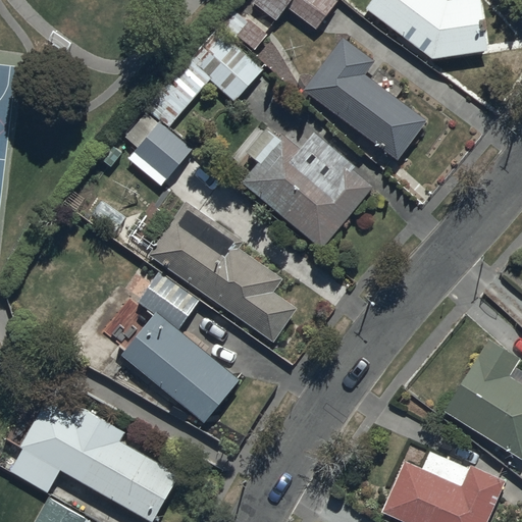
[(248,0),(249,0),(276,20),(286,8),(315,30),(336,2),(333,0),(248,0)]
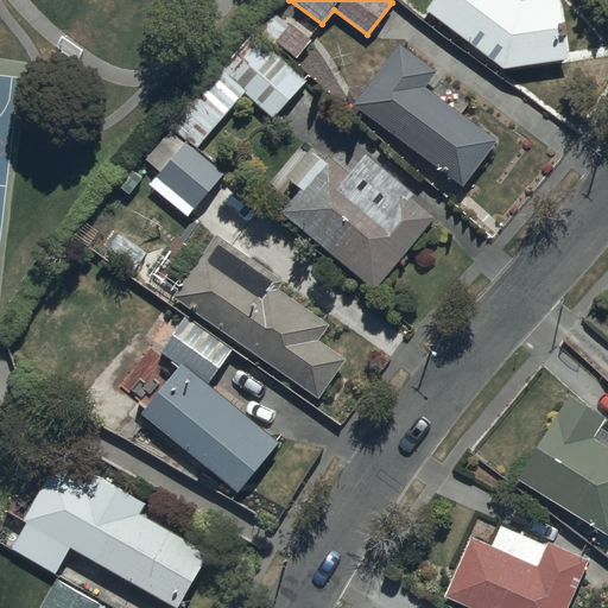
[(432,0),(425,10),(502,69),(568,61),(559,0),(432,0)]
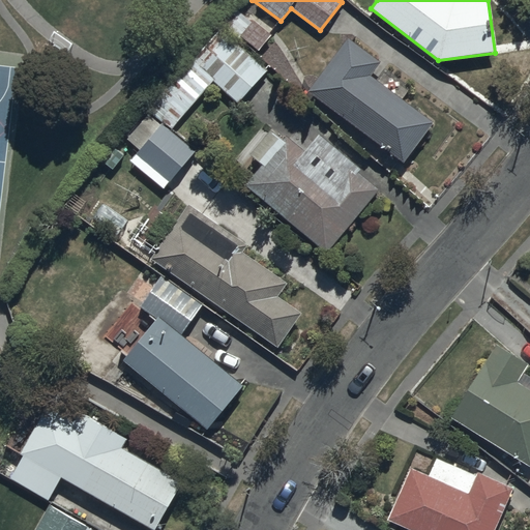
[(248,7),(243,13),(235,6),(223,22),(258,51),(270,35),(268,33),(275,25),(266,17),(263,20),(248,7)]
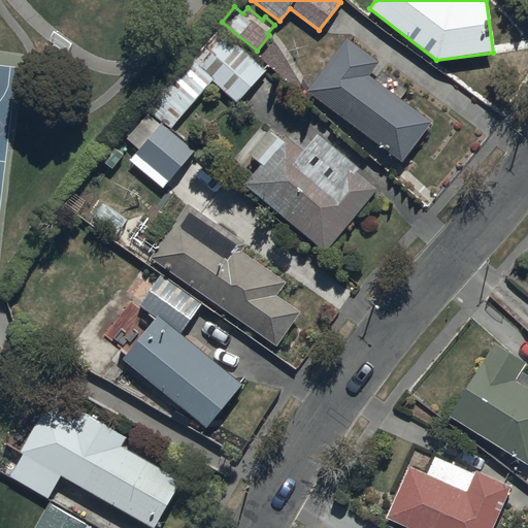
[(175,123),(212,83),(237,104),(267,71),(218,27),(151,101),(175,123)]
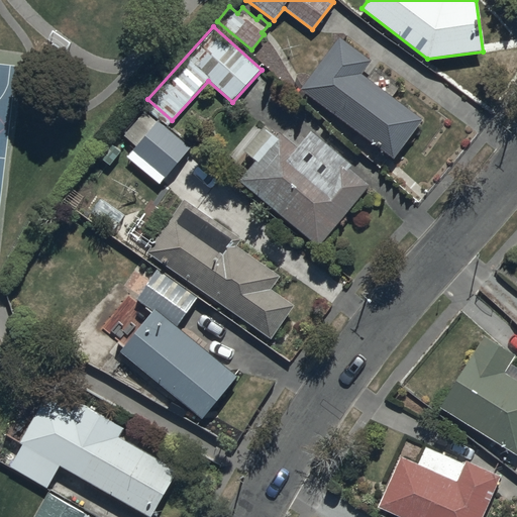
[(340,38),(300,88),(393,159),(423,120),(362,75),(372,62),(340,38)]
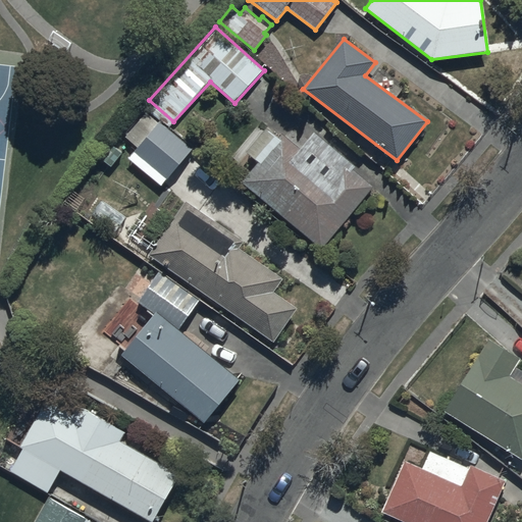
[(146,112),(124,137),(138,149),(128,159),(160,188),(191,154),(146,112)]
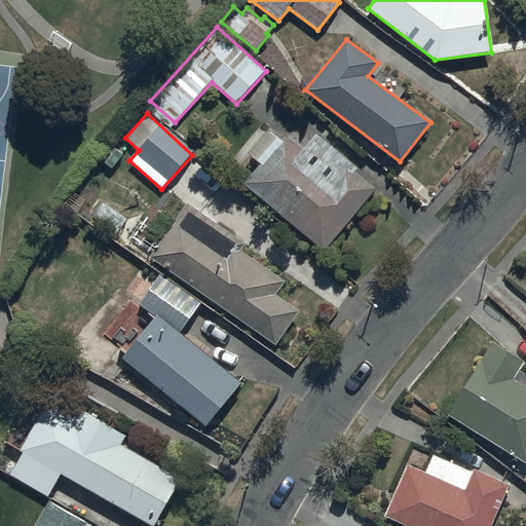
[(259,164),(242,183),(321,251),(376,188),(357,171),(359,168),(318,133),(309,143),(295,129),(284,143),(268,128),(247,153),(259,164)]
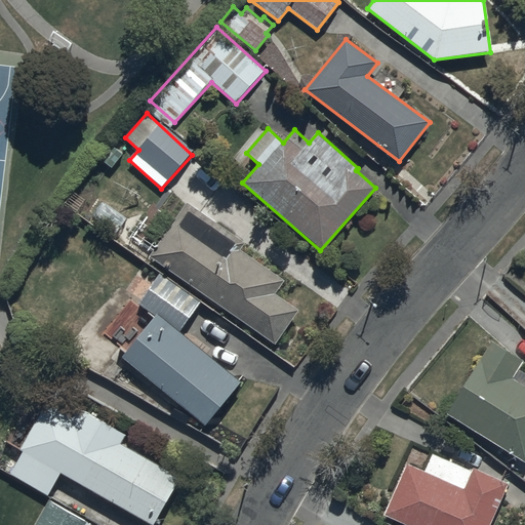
[(185,203),(149,257),(276,341),(297,310),(274,293),(283,279),(239,250),(244,242),(185,203)]
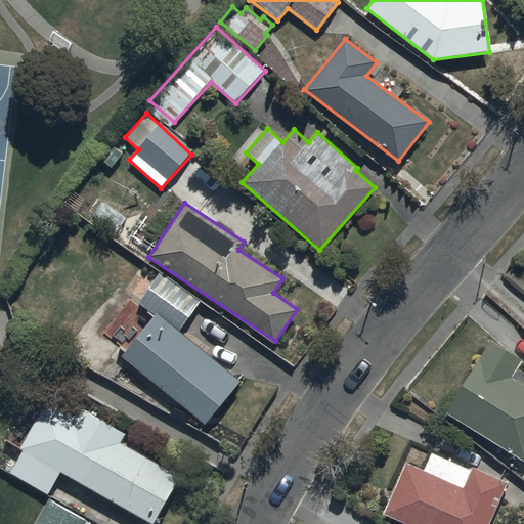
[(242,380),(178,331),(200,303),(161,273),(138,302),(154,314),(122,355),(208,423),(242,380)]
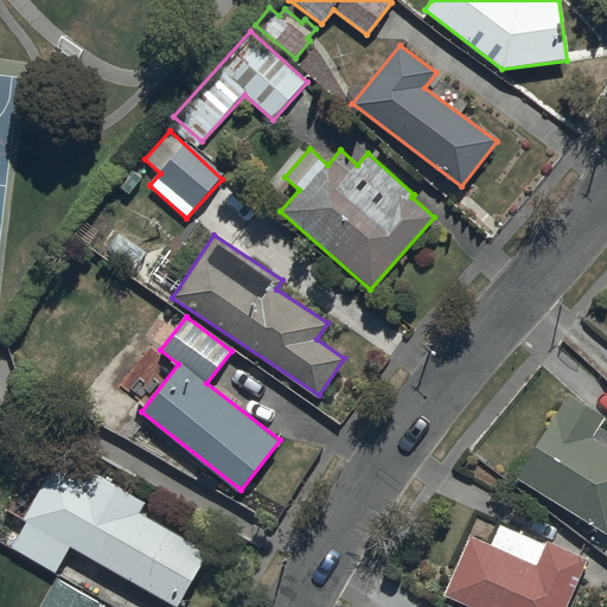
[(606,434),(598,428),(605,417),(568,395),(517,478),(606,532),(606,434)]
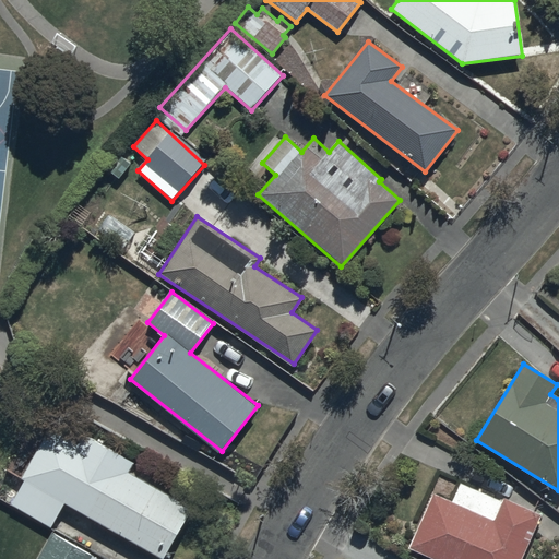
[(51,527),(66,503),(162,558),(165,558),(194,509),(167,492),(173,484),(159,477),(153,487),(129,474),(135,463),(57,418),(23,478),(26,480),(12,506),(51,527)]
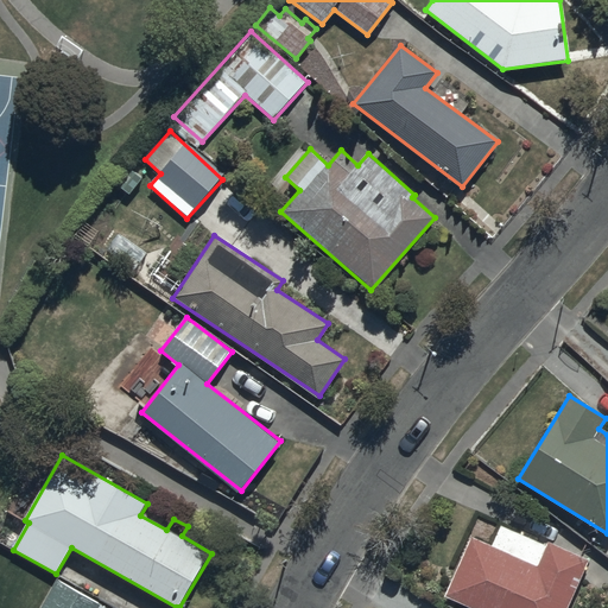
[(472,537),(444,595),(473,607),(568,607),(589,562),(548,543),(546,546),(500,525),(491,545),(472,537)]
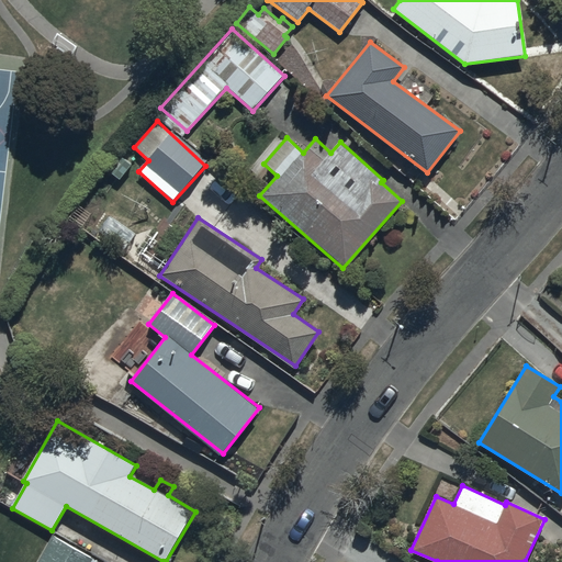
[(97,561),(53,537),(37,561),(97,561)]
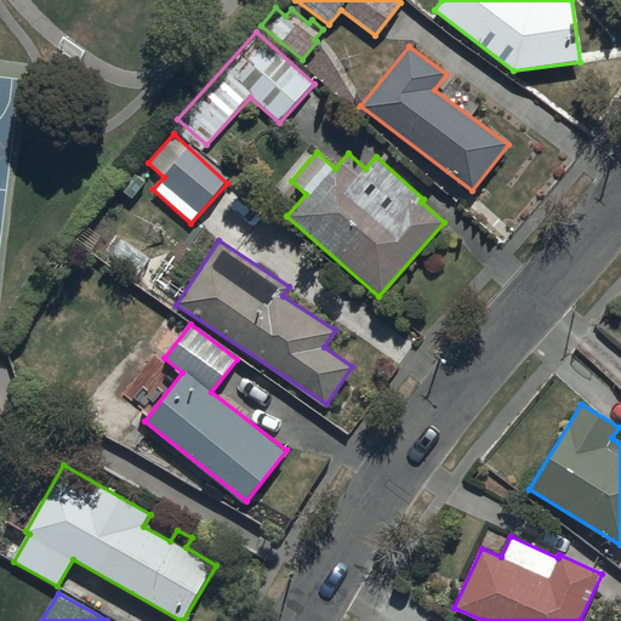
All buildings are outlined.
